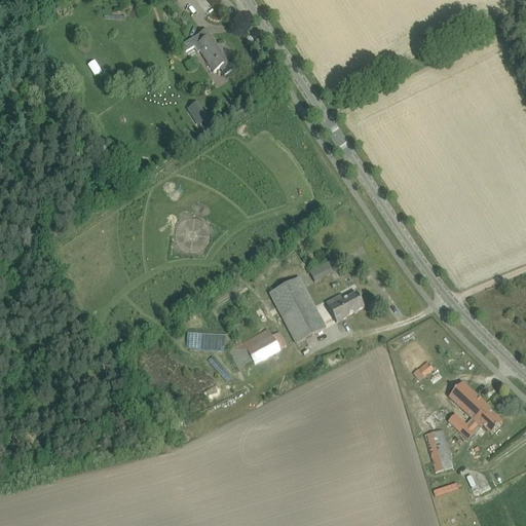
[(207,31),(182,46),(186,52),(194,47),(198,53),(200,52),(214,73),(220,69),(225,76),(233,71),(207,31)]
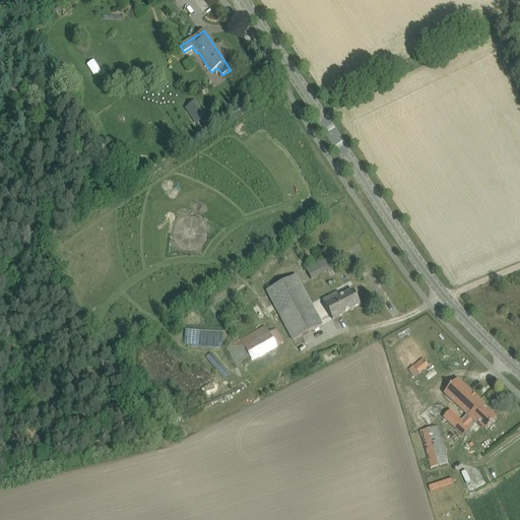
[(197,108),(189,113),(196,124),(205,119),(197,108)]
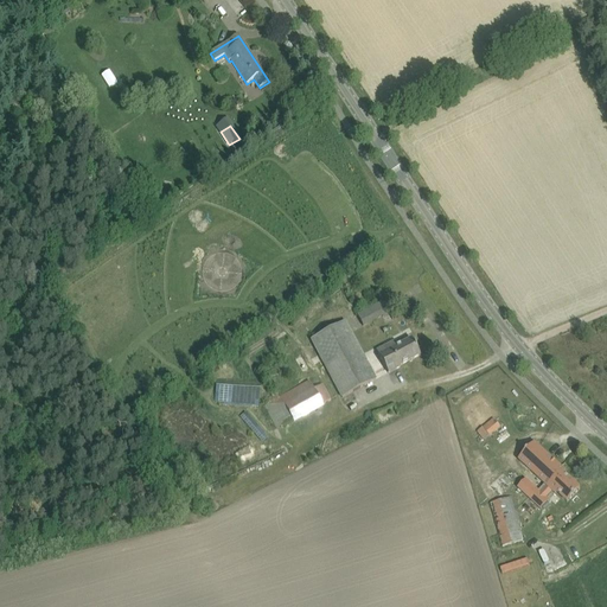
[(356,315),(363,327),(390,313),(383,301),(356,315)]
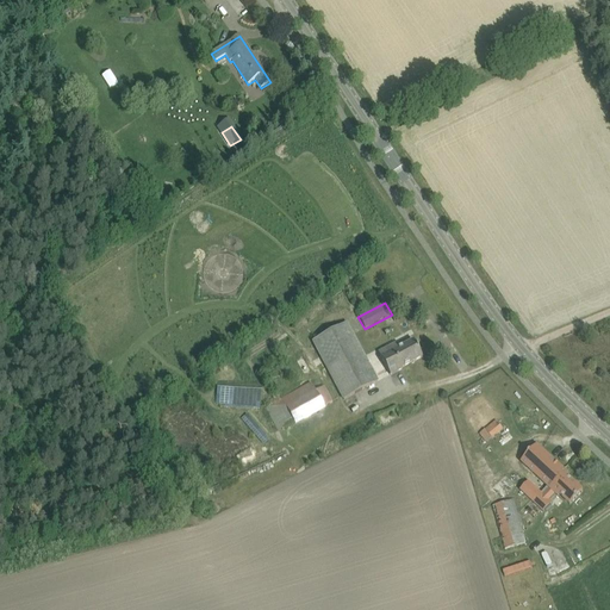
[(313,341),(344,400),(378,383),(347,323),(313,341)]
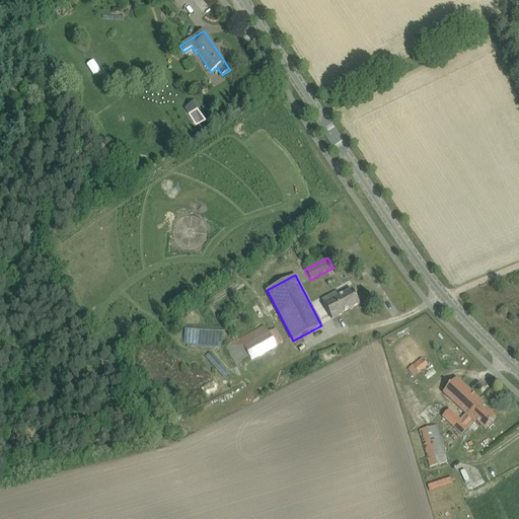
[(322,300),(332,319),(343,314),(342,313),(360,304),(352,290),(339,297),(337,293),(322,300)]
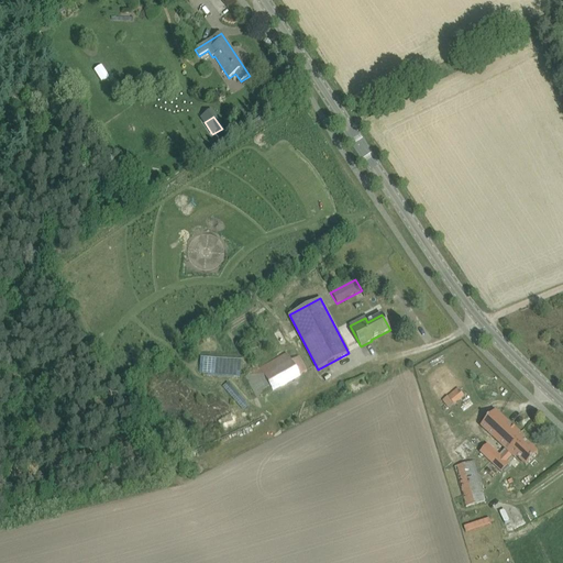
[(249,375),(261,397),(307,372),(299,357),(291,362),(287,354),(249,375)]
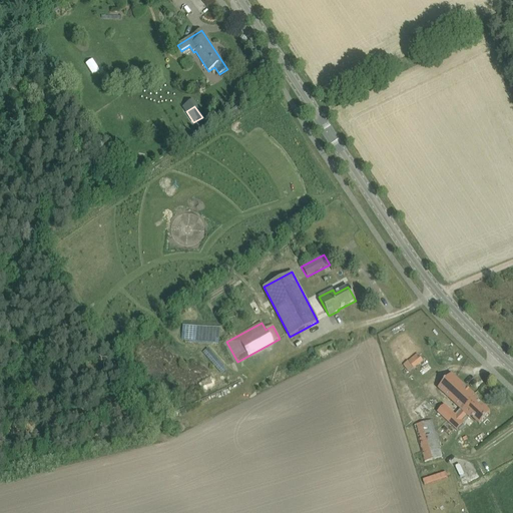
[(180,341),(218,342),(219,327),(181,326),(180,341)]
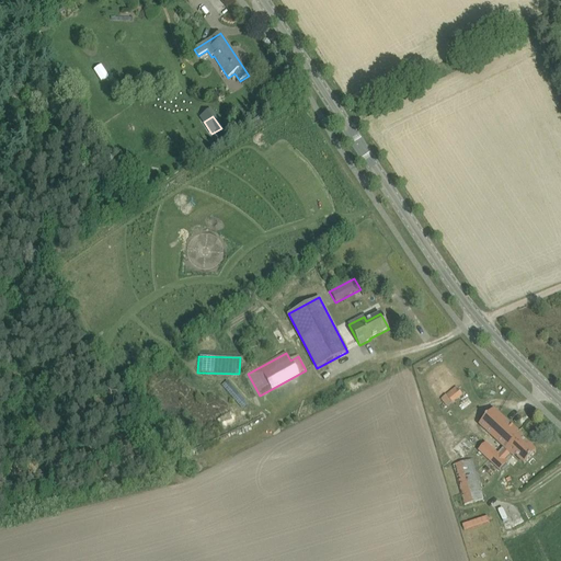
[(422,381),(437,400),(458,382),(443,364),(422,381)]
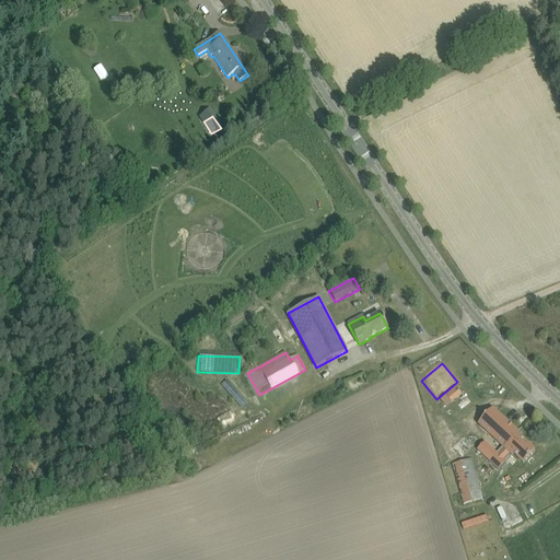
[(440,400),(446,407),(451,404),(452,404),(462,395),(454,387),(440,400)]
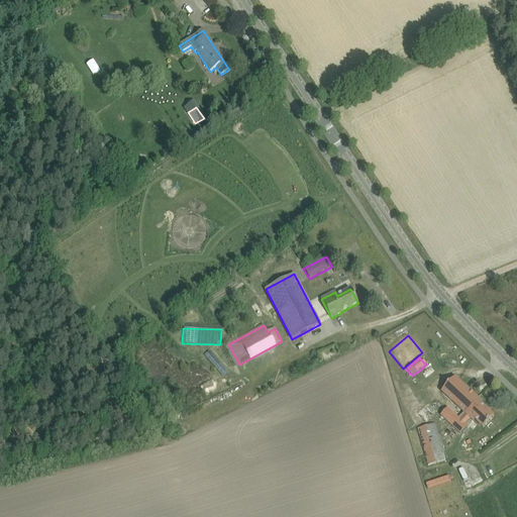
[(482,404),(483,403),(455,378),(448,386),(442,393),(467,415),(460,421),(448,409),(441,416),(460,434),(471,424),(468,422),(471,419),(474,421),(475,420),(484,428),(488,424),(495,416),(482,404)]
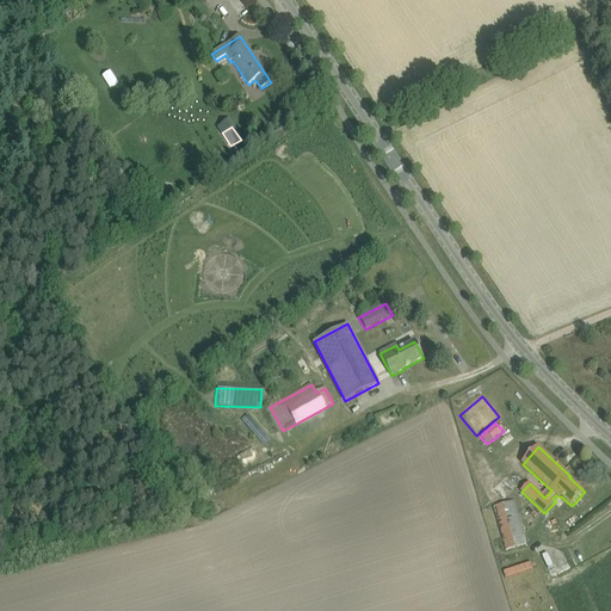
[(498,482),(492,471),(488,466),(476,473),(493,505),(506,498),(498,482)]
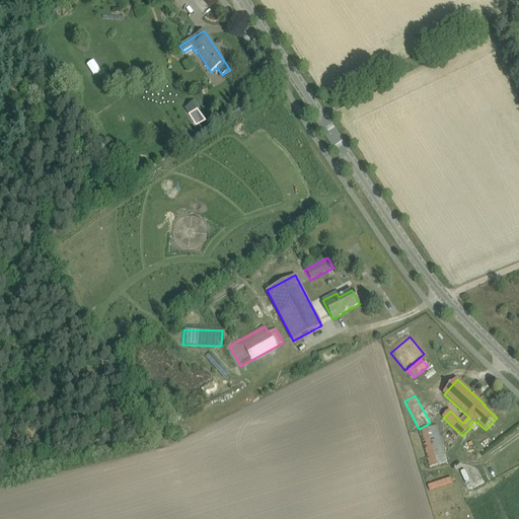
[(419,432),(424,450),(420,451),(421,455),(425,454),(429,469),(448,463),(437,427),(419,432)]
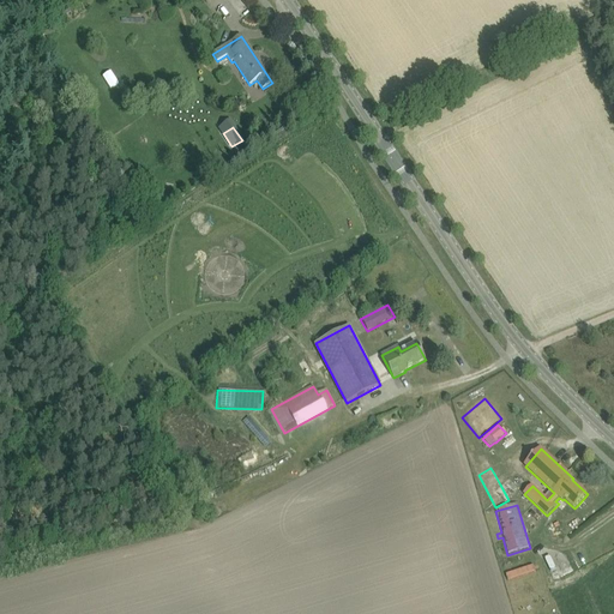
All buildings are outlined.
